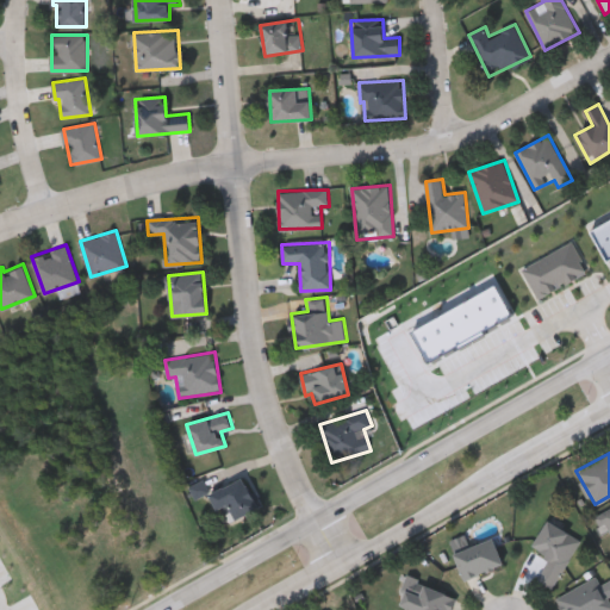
[(259,506),(226,524),(210,493),(242,477),(259,506)]
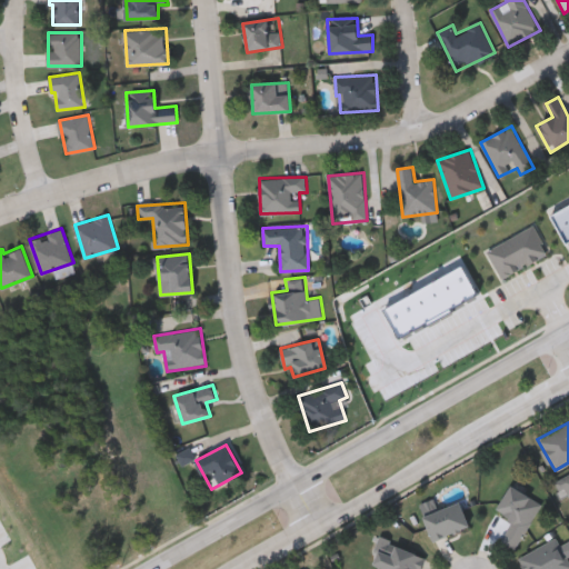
[(512,519),(496,510),(510,485),(542,502),(516,548),(501,540),(512,519)]
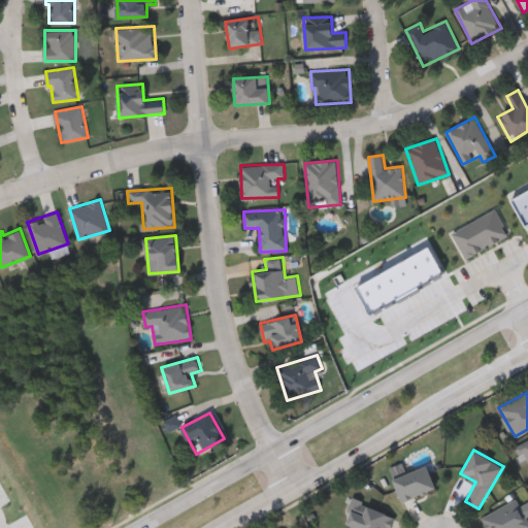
[(435,488),(402,501),(392,476),(426,463),(435,488)]
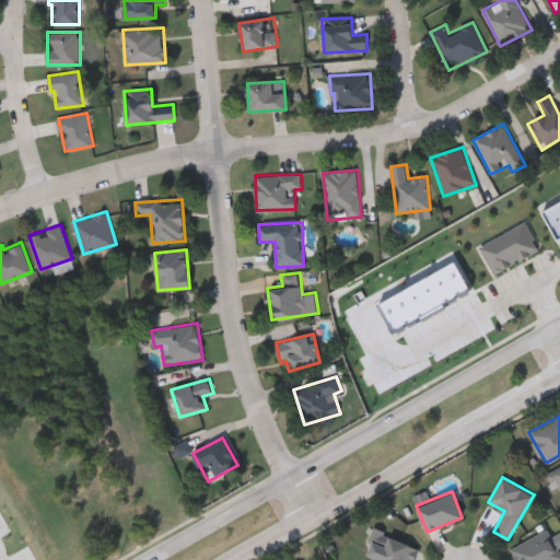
[(420,548),(415,559),(405,559),(403,559),(401,559),(365,559),(363,559),(375,528),(420,548)]
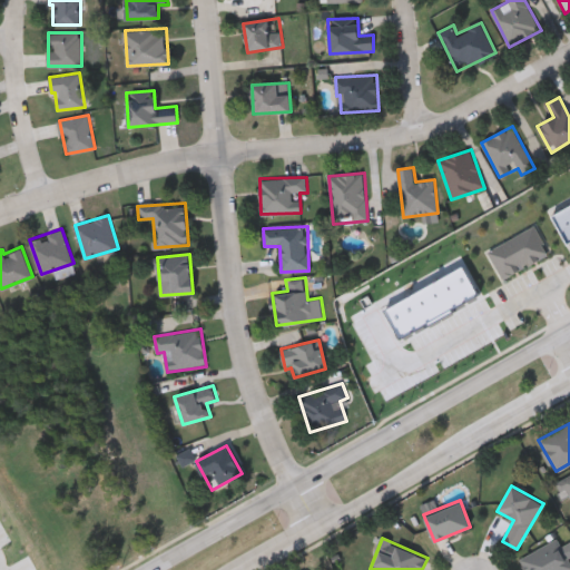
[(569,569),(524,569),(520,556),(560,540),(561,544),(569,540),(569,569)]
